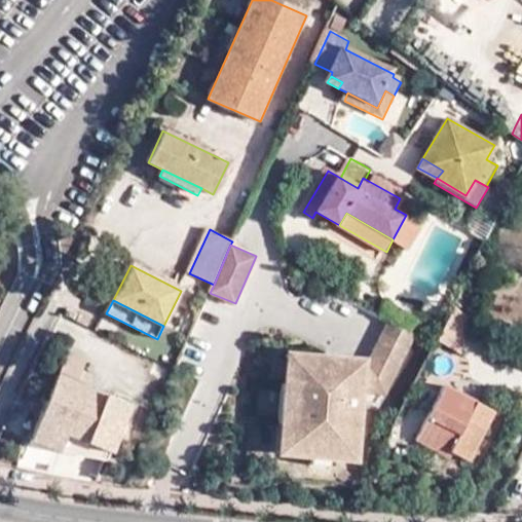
[(447,320),(437,341),(460,351),(470,331),(447,320)]
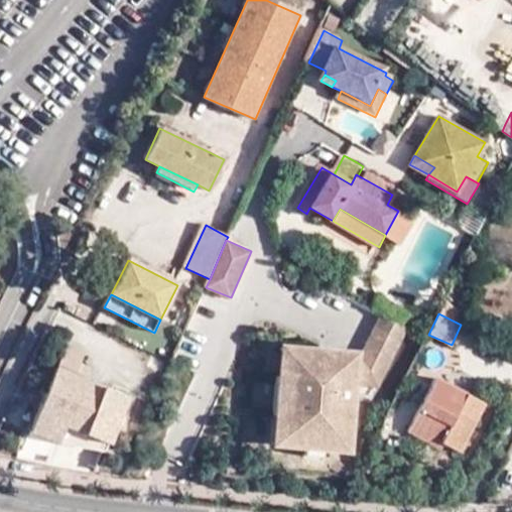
[(365,358),(342,356),(341,367),(329,366),(330,355),(294,351),(291,379),(288,415),(285,448),(304,449),(330,451),(349,453),(355,386),(381,388),(406,332),(382,318),(365,358)]
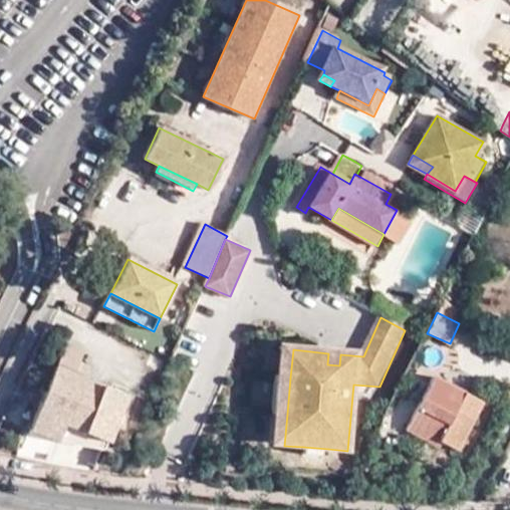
[(59,365),(77,374),(86,353),(67,344),(59,365)]
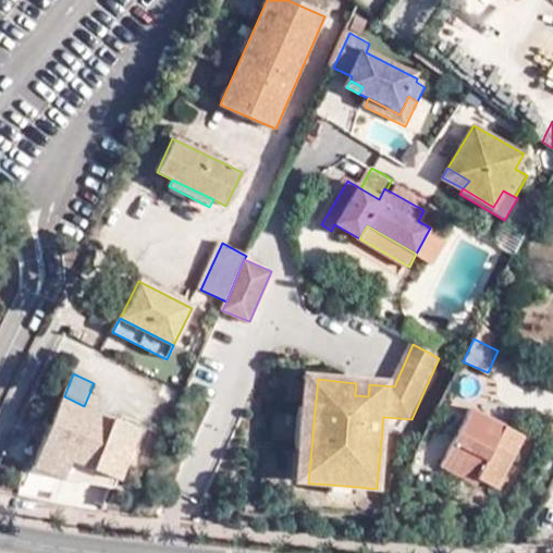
[(315,409),(318,379),(306,379),(304,408),(315,409)]
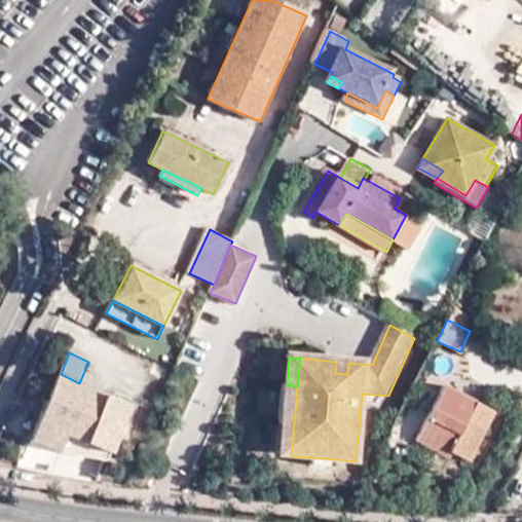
[(347,374),(348,363),(336,362),(335,373),(347,374)]
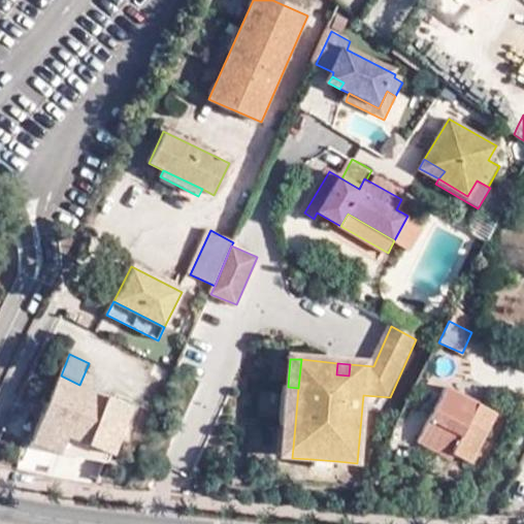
[(24,458),(18,472),(65,483),(77,485),(88,461),(60,456),(67,438),(111,457),(120,436),(124,427),(131,410),(115,402),(60,381),(26,459),(24,458)]
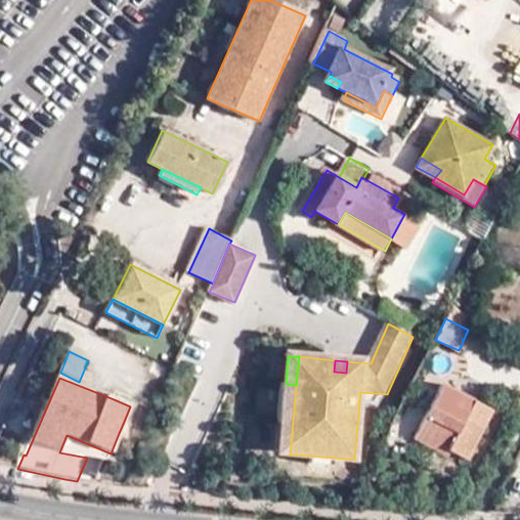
[(293,422),(296,385),(286,384),(284,385),(280,421),(293,422)]
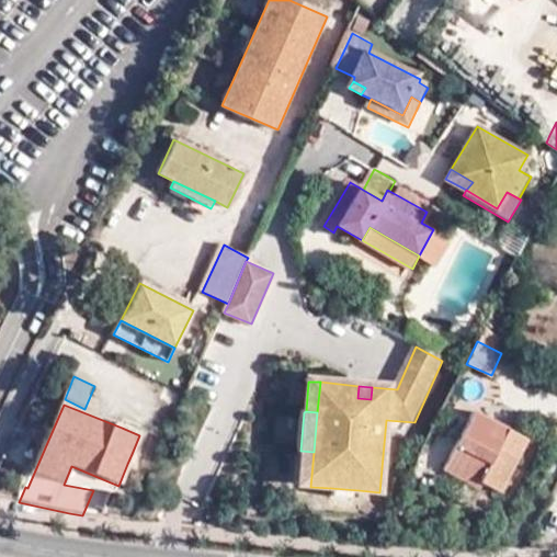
[(476,416),(467,432),(477,436),(482,427),(491,431),(495,425),(476,416)]
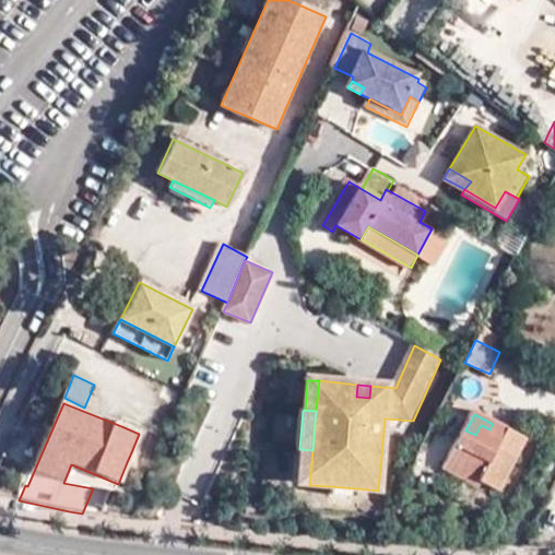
[(124,420),(121,426),(139,434),(141,427),(124,420)]
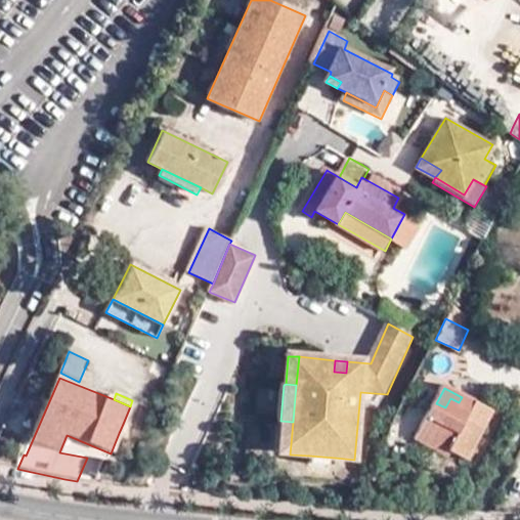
[(417,440),(432,447),(435,442),(450,450),(468,460),(484,428),(468,419),(475,403),(462,397),(459,402),(450,398),(445,407),(436,403),(417,440)]
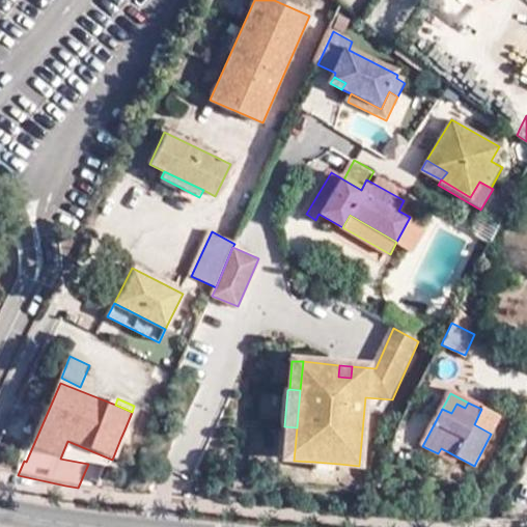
[(499,418),(481,409),(474,424),(491,434),(499,418)]
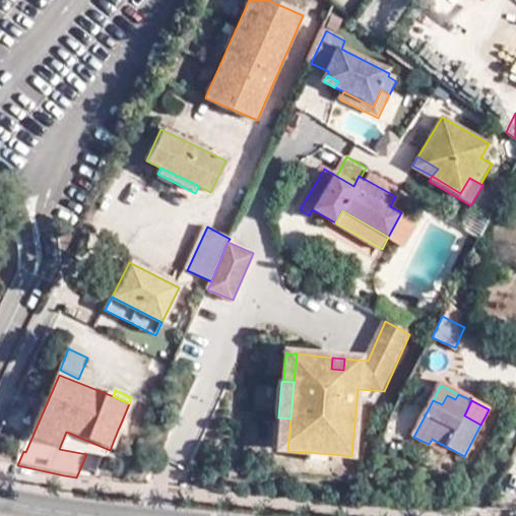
[(276,449),(287,451),(291,418),(278,417),(276,449)]
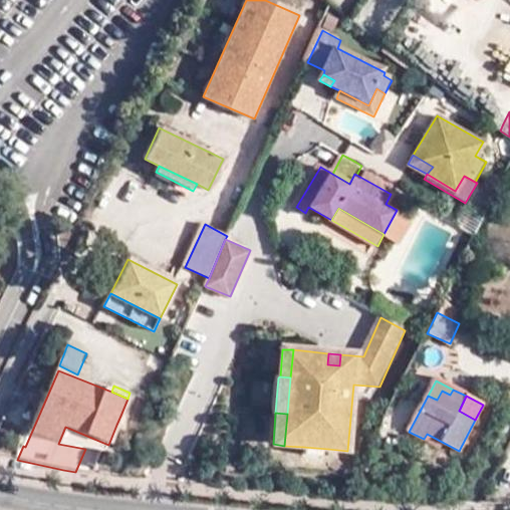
[(116,425),(122,429),(128,420),(120,416),(116,425)]
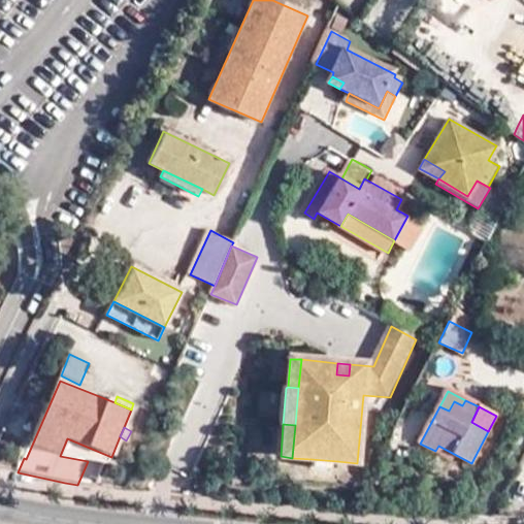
[(60,456),(88,461),(109,465),(111,457),(67,438),(60,456)]
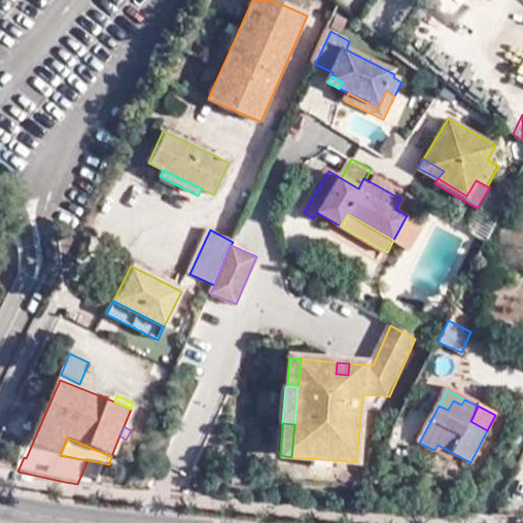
[(438,445),(434,450),(450,458),(453,453),(438,445)]
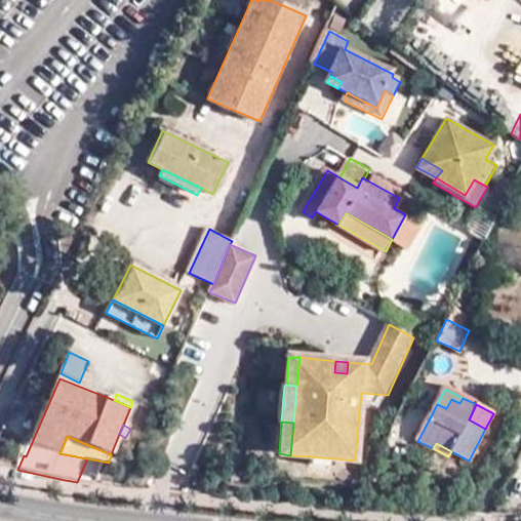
[(335,468),(335,458),(310,456),(310,467),(335,468)]
